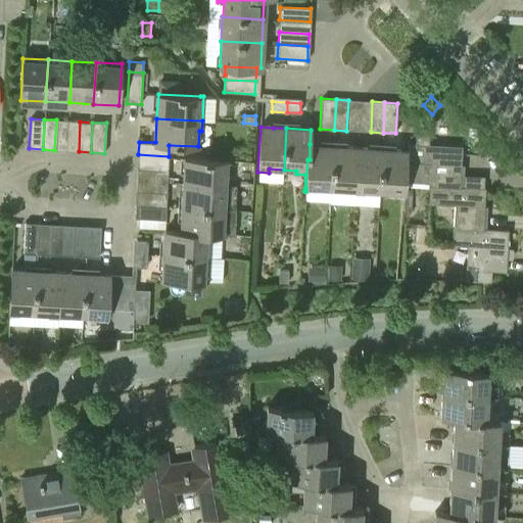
[(406,182),(405,194),(416,195),(416,182),(430,183),(430,185),(460,186),(460,165),(462,146),(429,144),(429,131),(417,131),(416,144),(408,143),(408,149),(407,149),(405,182),(406,182)]
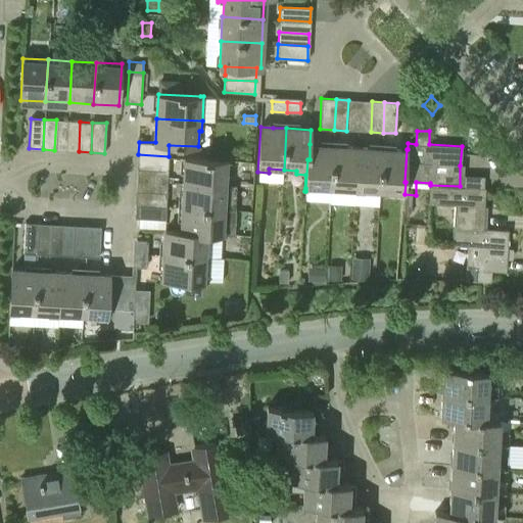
[(306,175),(305,188),(331,189),(334,145),(320,144),(310,144),(310,159),(307,159),(306,175)]
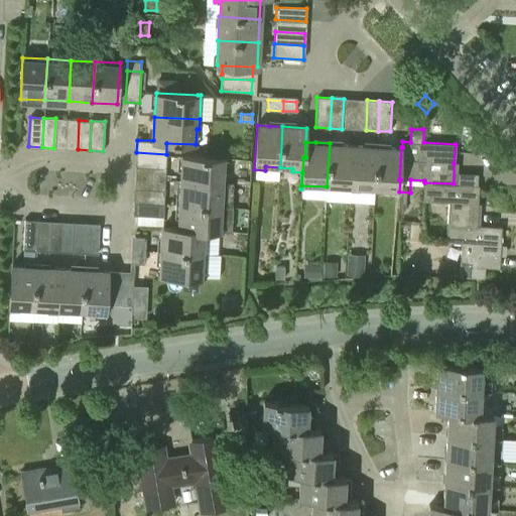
[(351,190),(353,144),(330,143),(327,186),(339,186),(339,190),(351,190)]
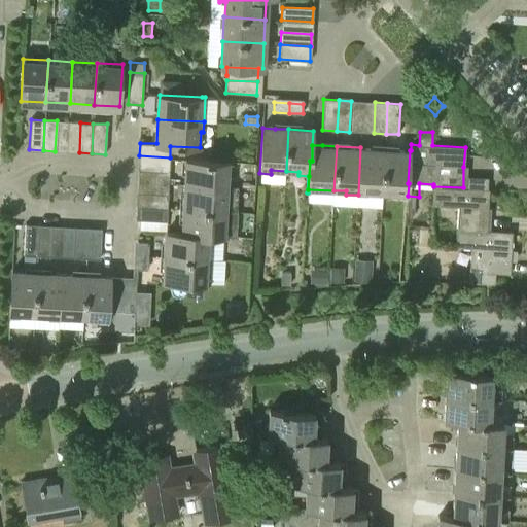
[(383,192),(385,149),(360,147),(358,195),(366,196),(366,191),(383,192)]
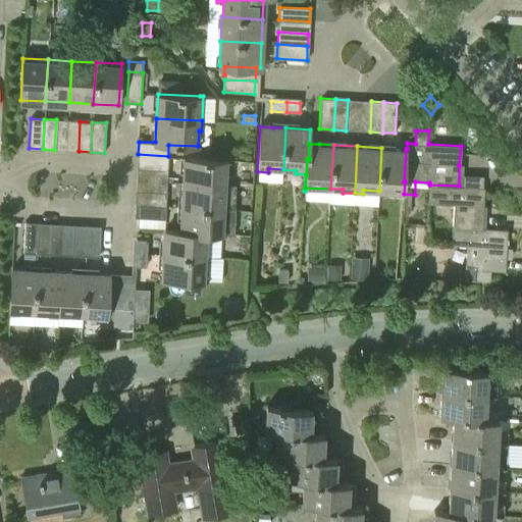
[(404,181),(406,149),(381,148),(379,191),(393,192),(392,196),(404,197),(405,181),(404,181)]
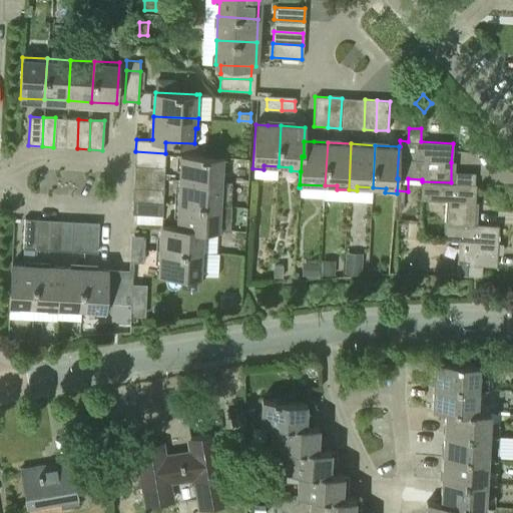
[(135,151),(134,165),(164,166),(165,153),(135,151)]
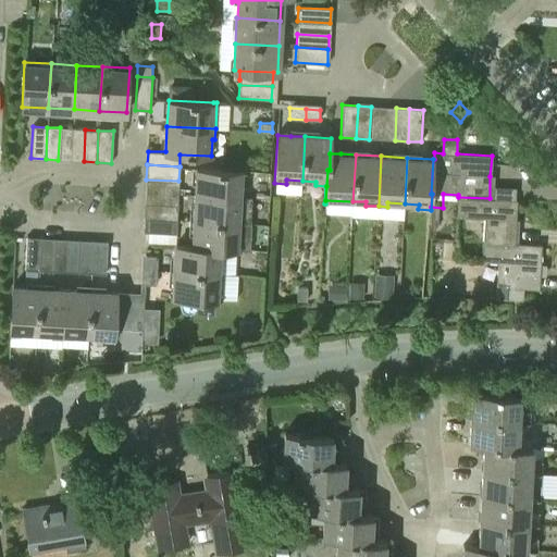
[(195,168),(194,195),(242,198),(242,188),(243,171),(243,170),(195,168)]
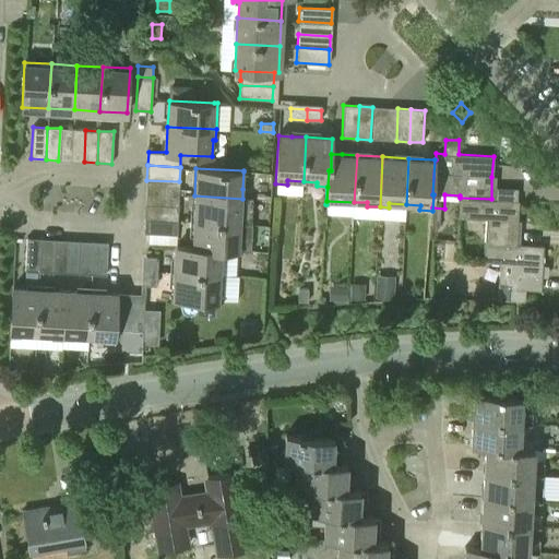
[(252,199),(246,199),(194,195),(193,204),(192,222),(252,225),(252,199)]
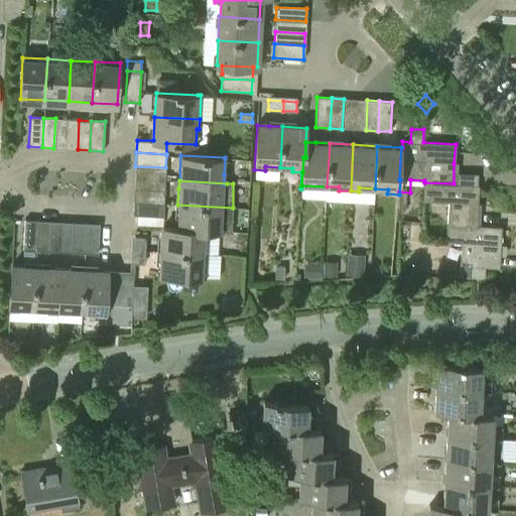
[(424,182),(423,201),(447,202),(446,224),(477,226),(478,204),(477,204),(479,184),(478,184),(454,183),(424,182)]
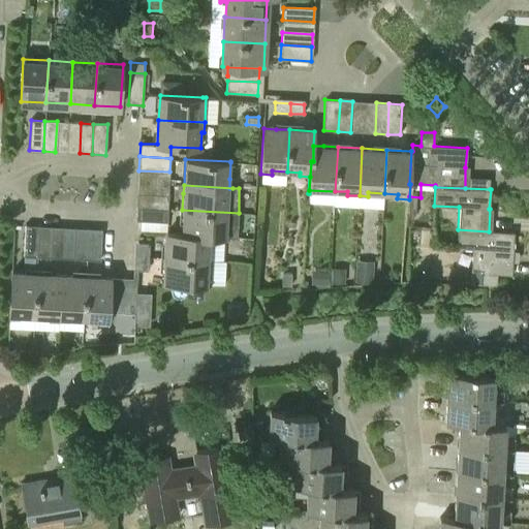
[(137,192),(136,206),(167,208),(168,194),(137,192)]
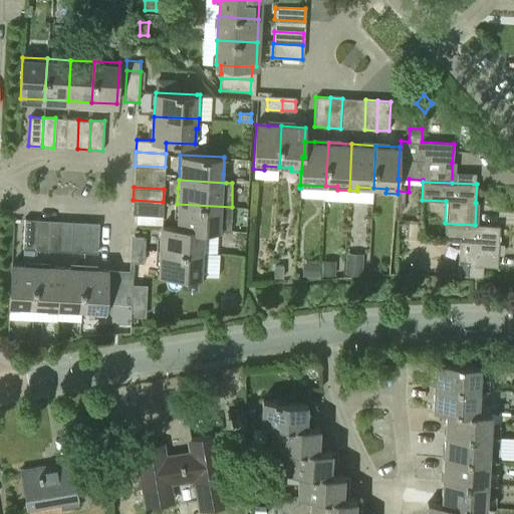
[(133,200),(132,214),(136,214),(163,215),(163,202),(133,200)]
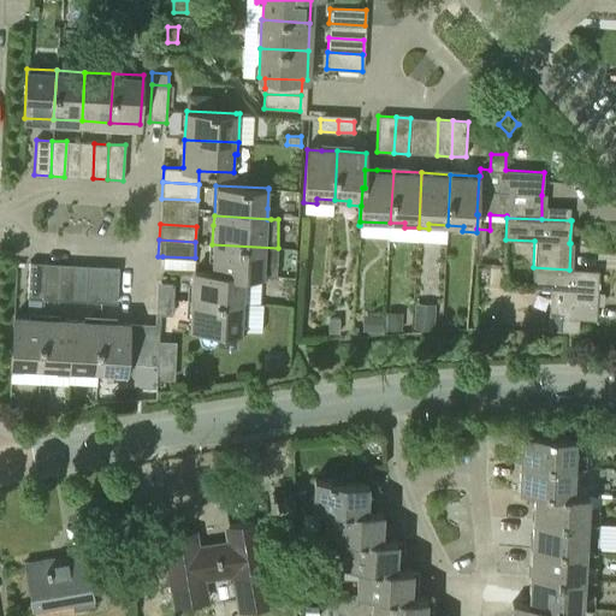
[(213,244),(212,270),(231,270),(231,276),(244,277),(248,277),(261,277),(268,278),(277,278),(278,248),(265,247),(213,244)]
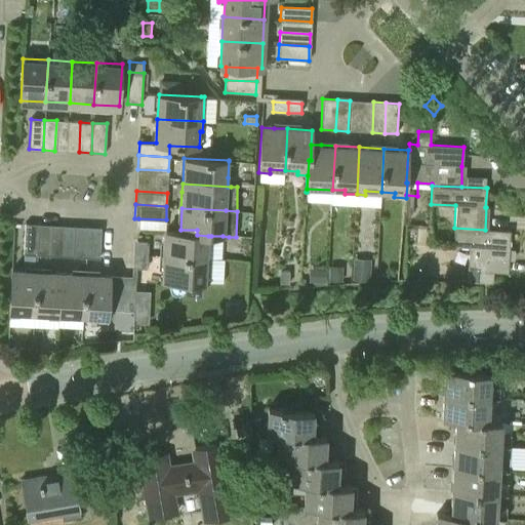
[(37,254),(39,225),(26,224),(24,253),(37,254)]
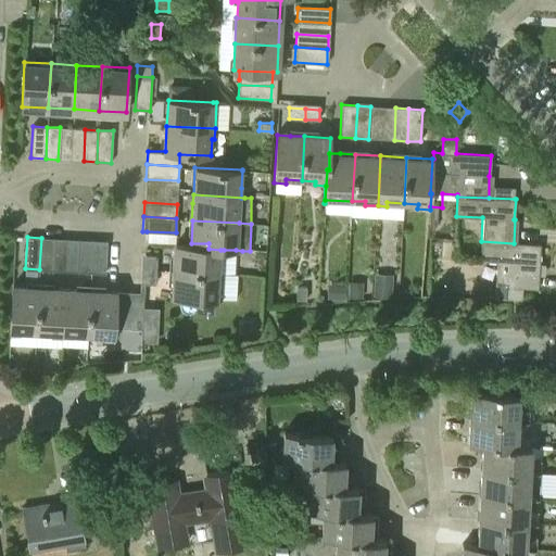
[(41,238),(39,269),(52,270),(54,239),(41,238)]
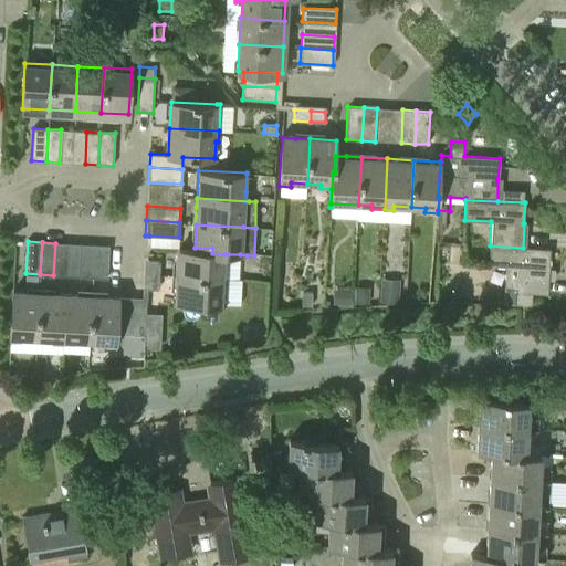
[(93,278),(94,245),(81,245),(80,278),(93,278)]
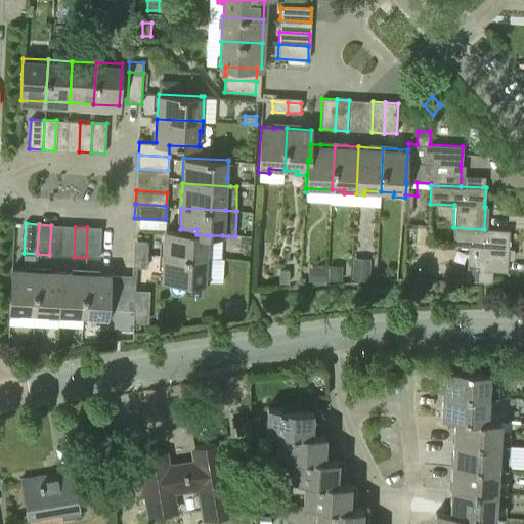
[(87,227),(86,257),(98,258),(100,228),(87,227)]
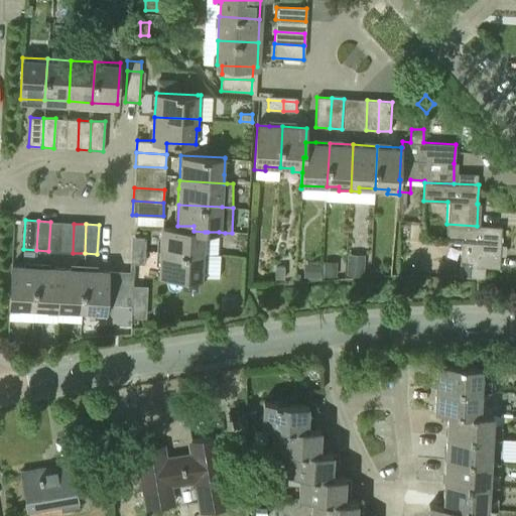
[(446,224),(445,242),(461,243),(459,276),(469,276),(470,264),(489,265),(499,266),(500,254),(501,244),(502,227),(477,226),(446,224)]
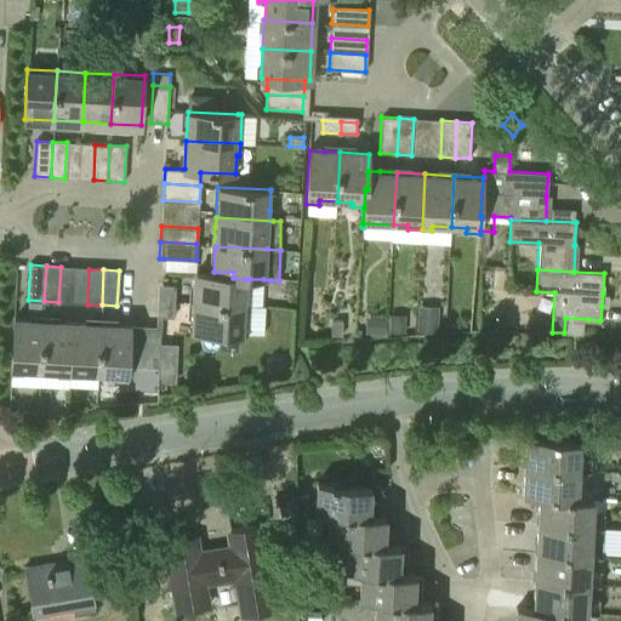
[(194,286),(194,302),(245,306),(246,289),(246,279),(233,278),(233,272),(214,272),(195,271),(195,274),(195,286),(194,286)]
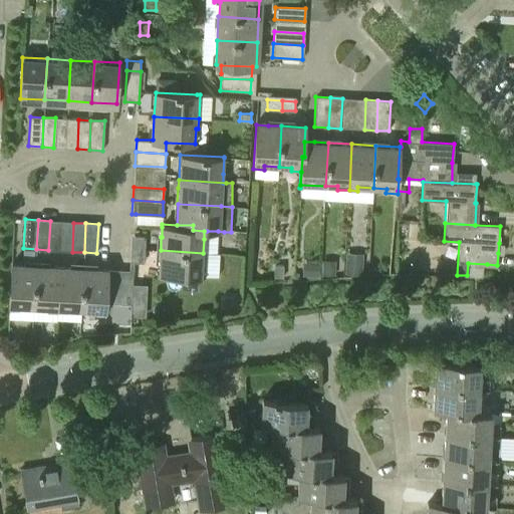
[(135,249),(145,250),(145,236),(135,236),(135,249)]
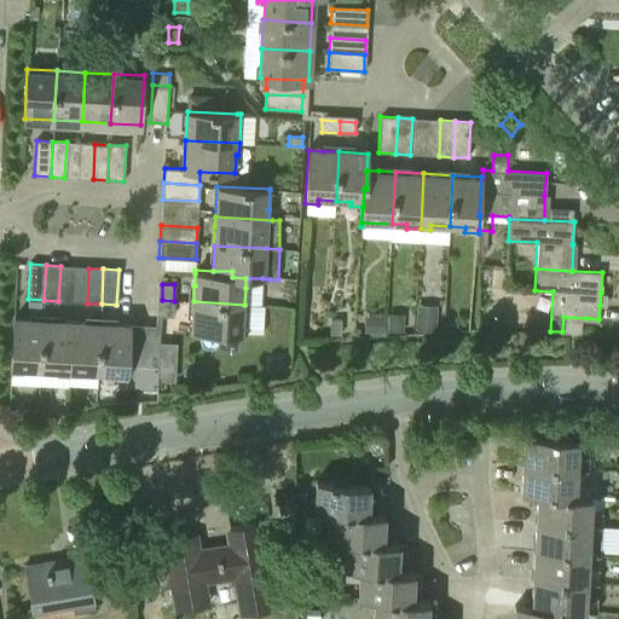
[(173,316),(174,301),(162,300),(161,316),(173,316)]
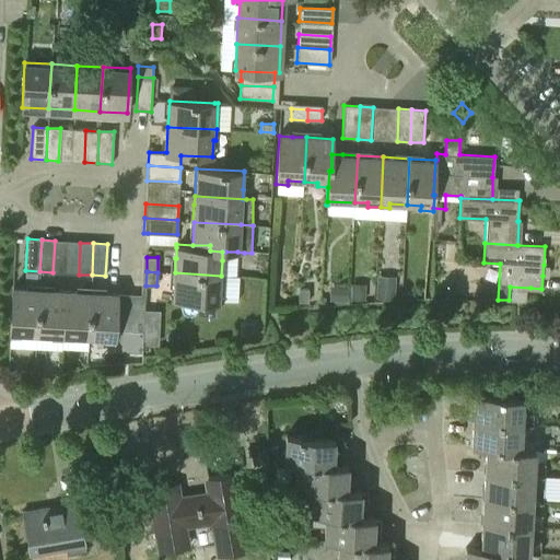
[(174,289),(173,299),(220,301),(220,291),(221,276),(175,272),(174,289)]
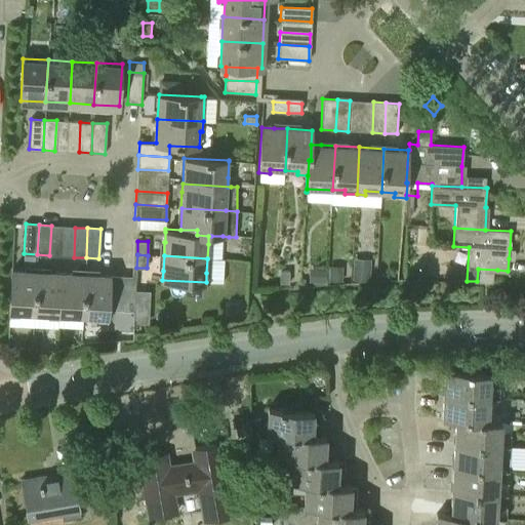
[(370,280),(371,265),(353,264),(352,279),(370,280)]
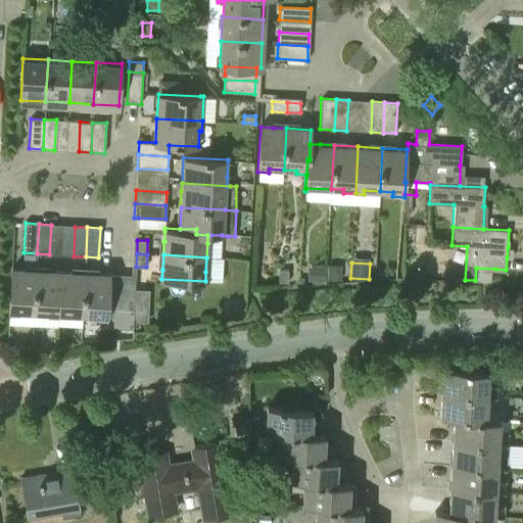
[(325,267),(307,266),(306,280),(324,281),(325,267)]
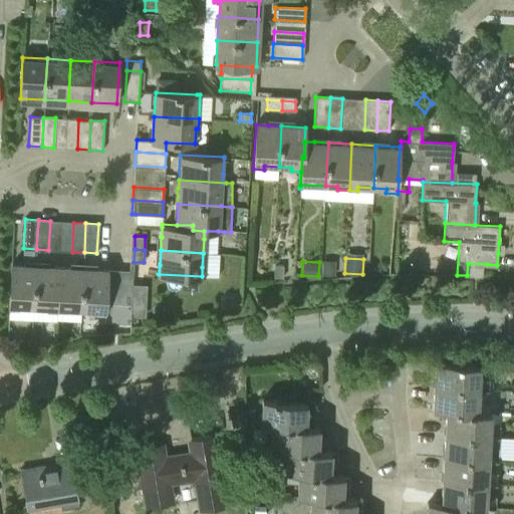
[(468,263),(467,275),(472,276),(478,276),(481,276),(486,276),(487,264),(468,263)]
